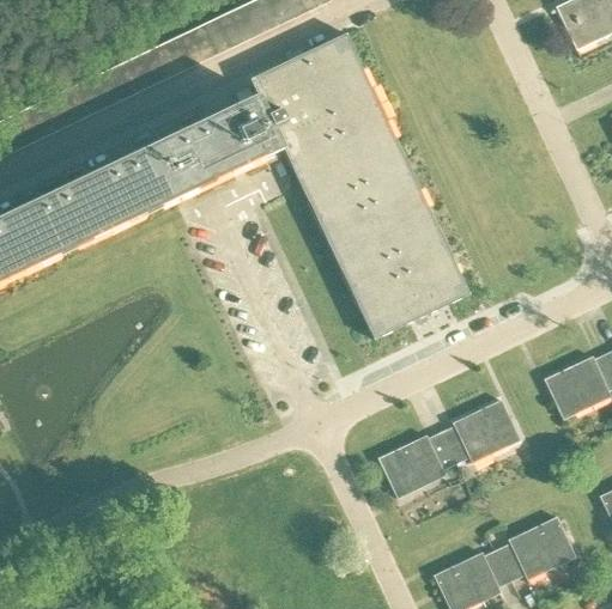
[(285,0),(294,18),(304,13),(297,0),(285,0)]
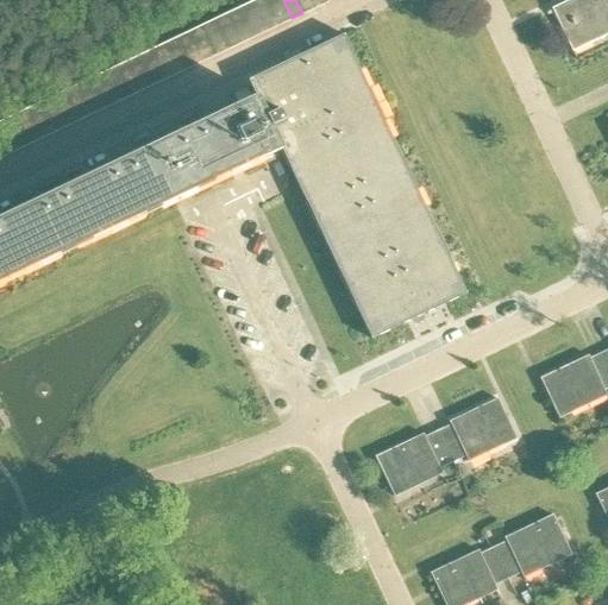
[(295,0),(302,13),(315,6),(312,0),(295,0)]
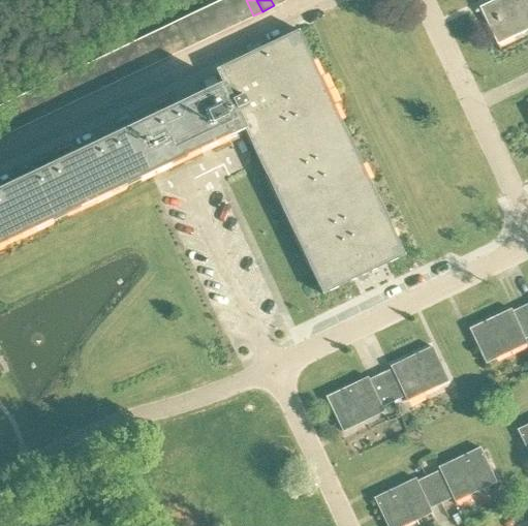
[(489,0),(479,5),(497,41),(527,26),(527,0),(489,0)]
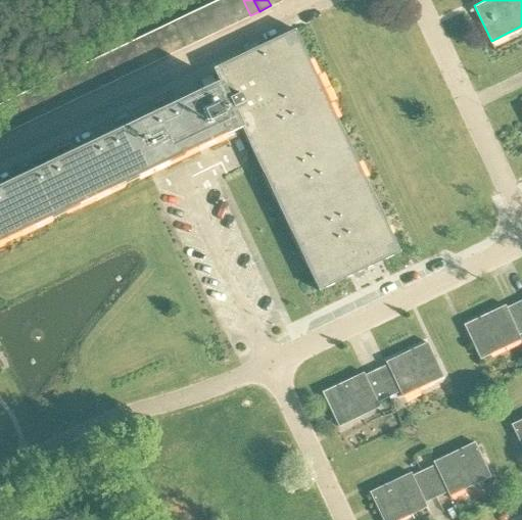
[(218,79),(0,182),(0,239),(239,126),(253,154),(318,289),(401,249),(294,28),(211,65),(218,79)]
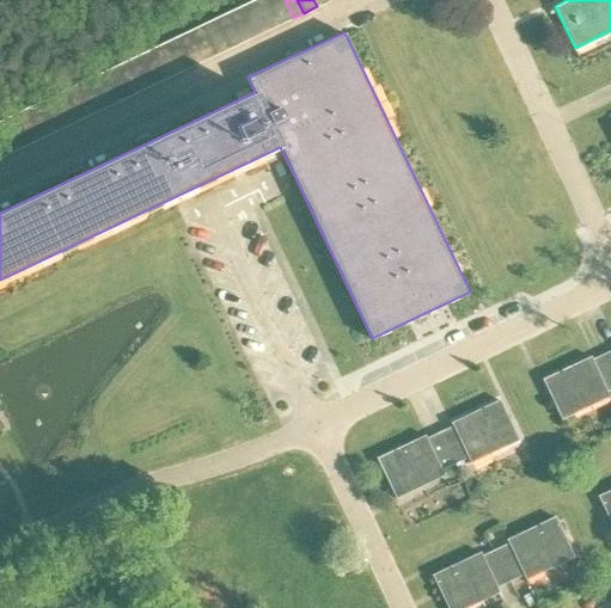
[(0,147),(4,155),(16,149),(1,118),(0,120),(0,147)]
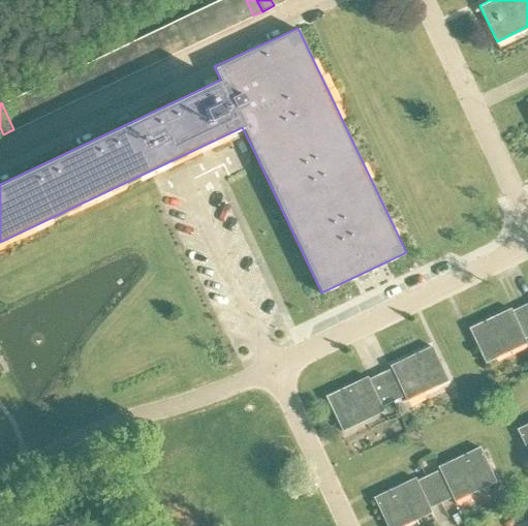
[(524,337),(527,335),(527,313),(524,304),(511,309),(510,307),(468,327),(485,362),(526,342),(524,337)]
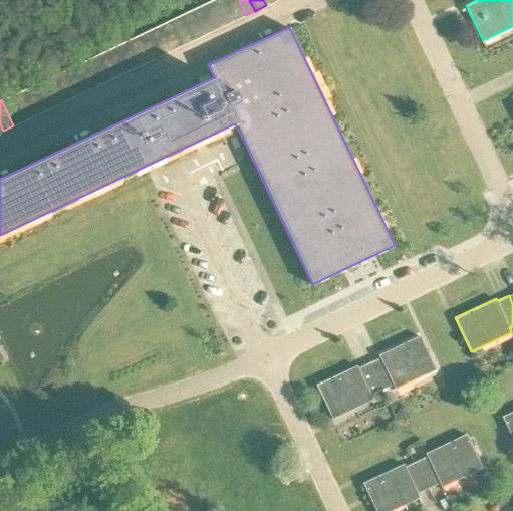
[(369,361),(380,388),(392,382),(395,388),(435,368),(420,334),(378,353),(379,356),(369,361)]
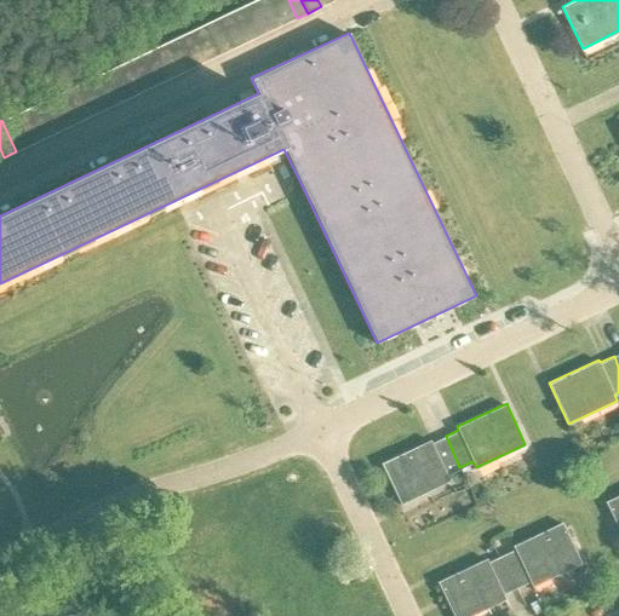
[(447,473),(459,467),(446,436),(431,442),(430,439),(382,462),(401,502),(450,481),(447,473)]
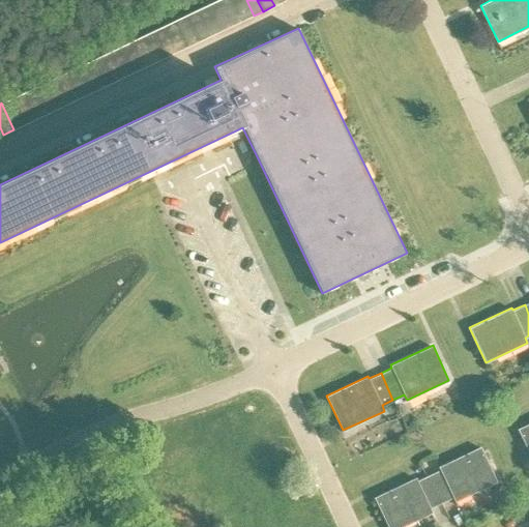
[(528,423),(518,429),(528,452),(528,423)]
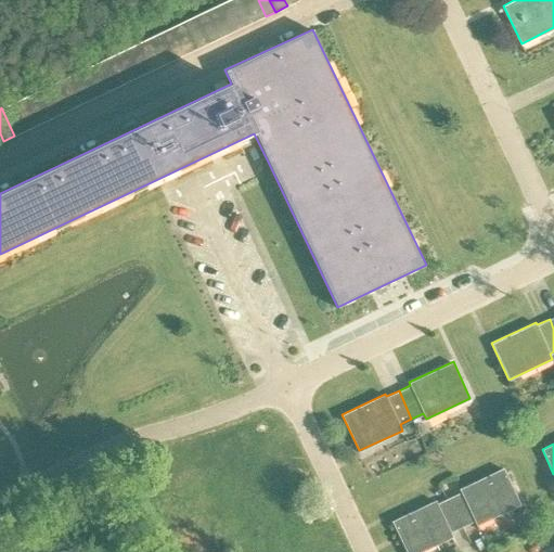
[(450,498),(462,525),(474,520),(476,525),(519,504),(503,469),(459,489),(461,492),(450,498)]
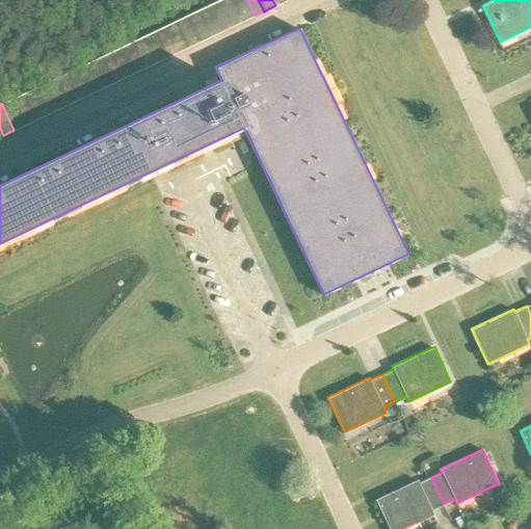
[(431,508),(443,503),(431,477),(420,482),(418,479),(375,499),(389,528),(403,528),(434,514),(431,508)]
